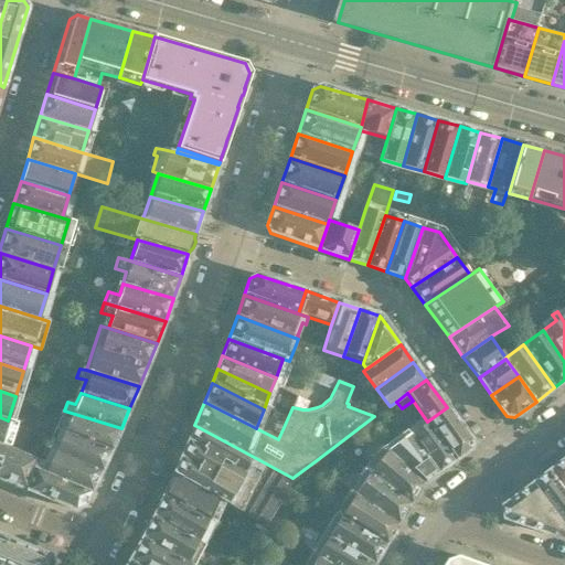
[(471,441),(447,407),(427,422),(456,460),(470,450),(471,441)]
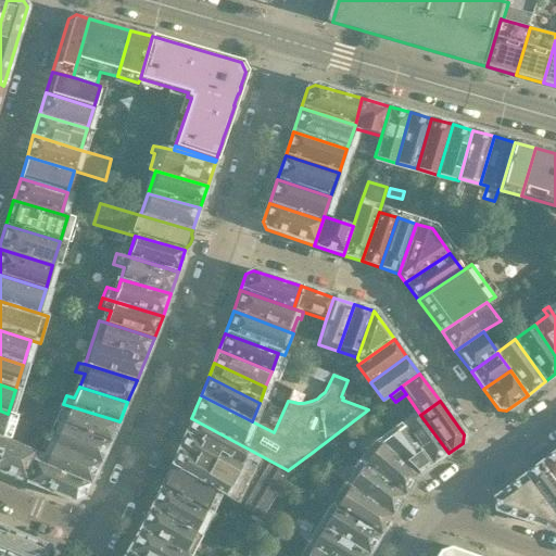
[(110,442),(119,421),(63,404),(60,403),(57,412),(66,415),(62,426),(110,442)]
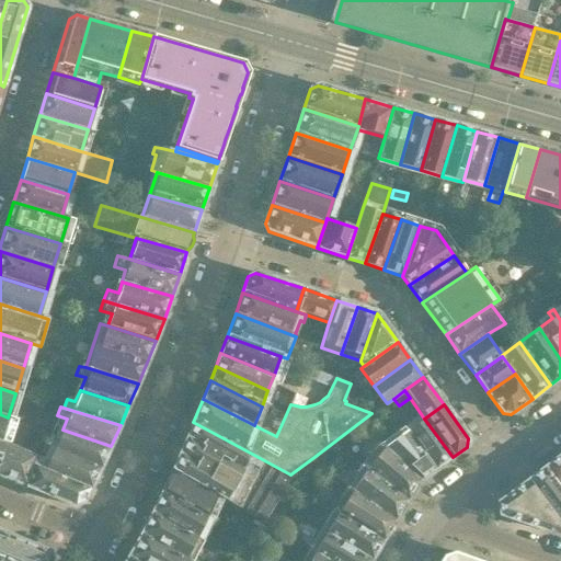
[(453,457),(424,419),(407,432),(435,470),(453,457)]
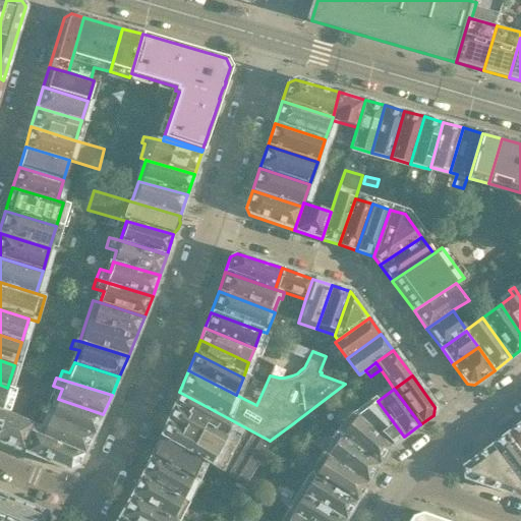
[(270,441),(232,420),(179,392),(166,422),(160,437),(206,462),(227,473),(246,484),(270,441)]
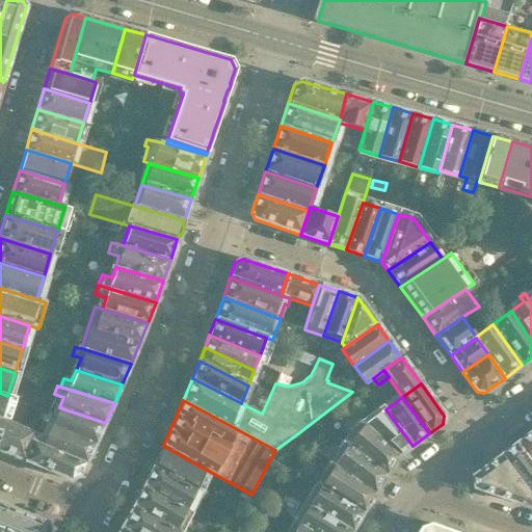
[(105,423),(59,407),(55,417),(47,414),(43,423),(51,426),(96,444),(105,423)]
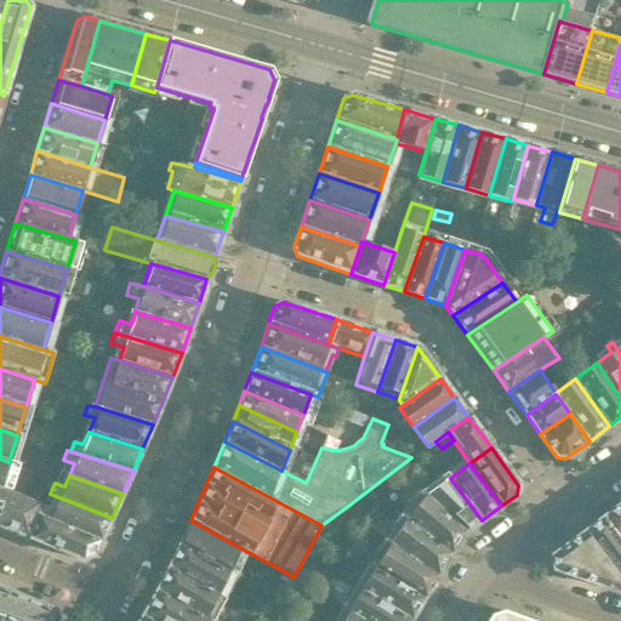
[(482,520),(450,478),(425,496),(426,497),(463,533),(482,520)]
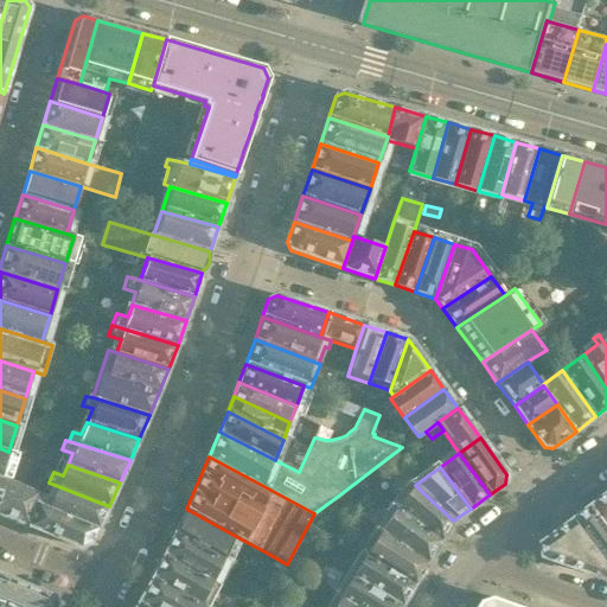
[(39,493),(5,479),(0,492),(0,513),(26,525),(34,504),(39,493)]
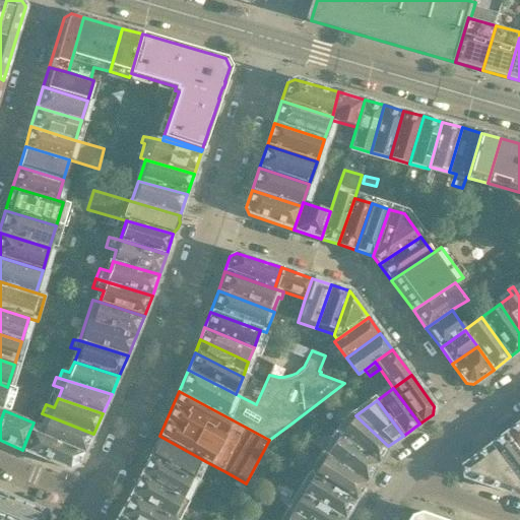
[(347,420),(351,424),(356,416),(355,415),(352,412),(347,420)]
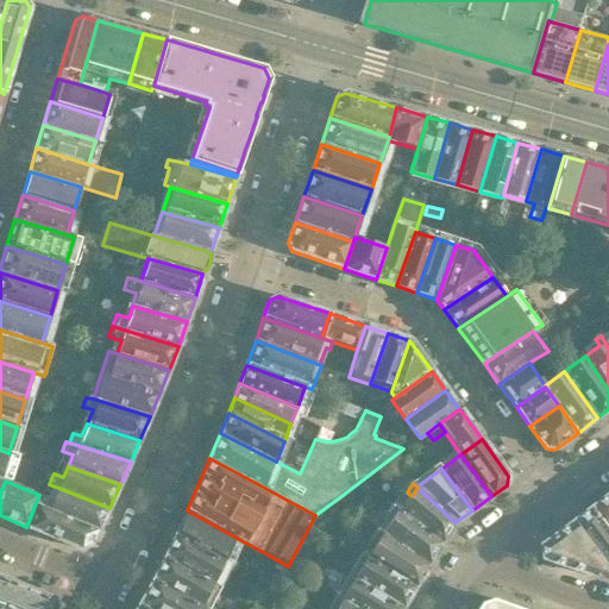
[(110,508),(58,488),(54,501),(39,495),(35,506),(99,531),(110,508)]
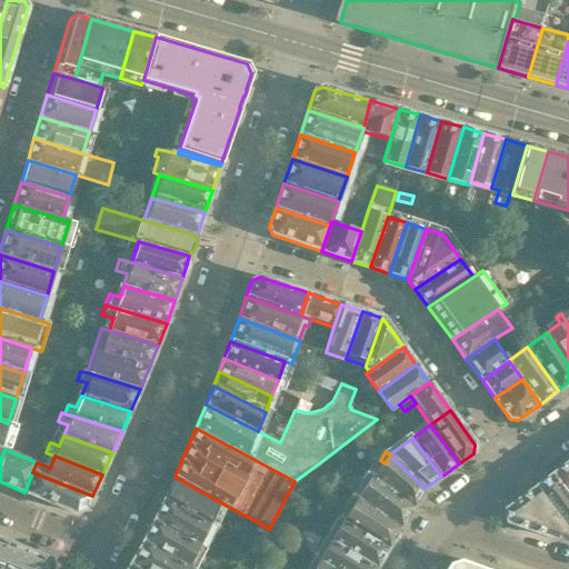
[(425,488),(390,456),(385,463),(375,477),(412,508),(425,488)]
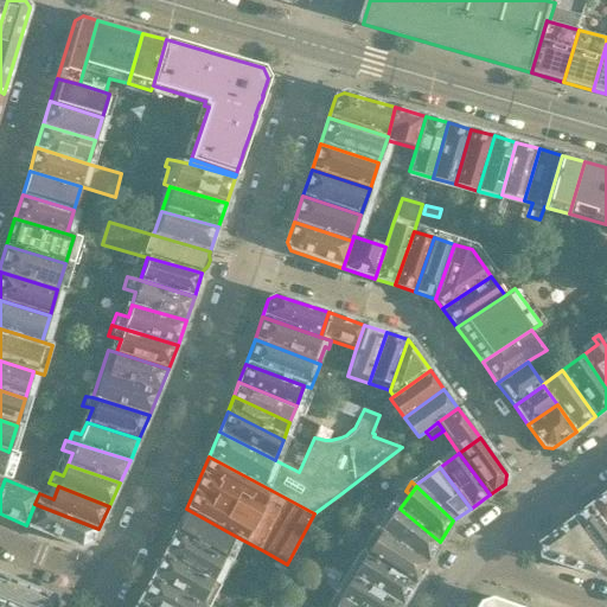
[(606,496),(594,506),(606,524),(606,496)]
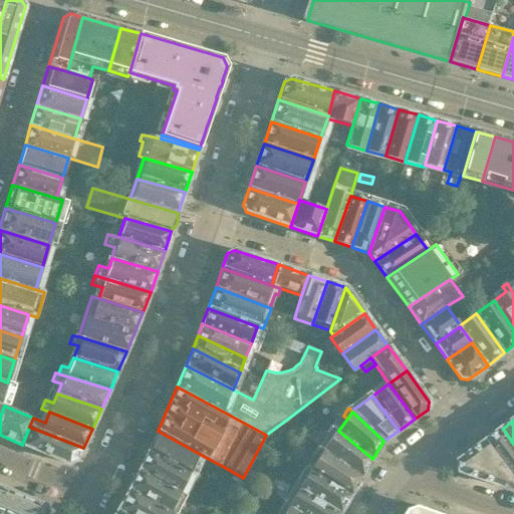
[(83,448),(29,427),(22,445),(68,464),(75,461),(83,448)]
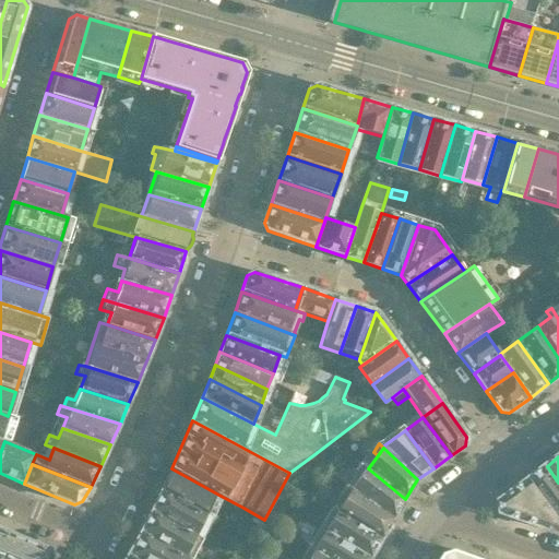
[(357,472),(361,475),(368,468),(363,464),(357,472)]
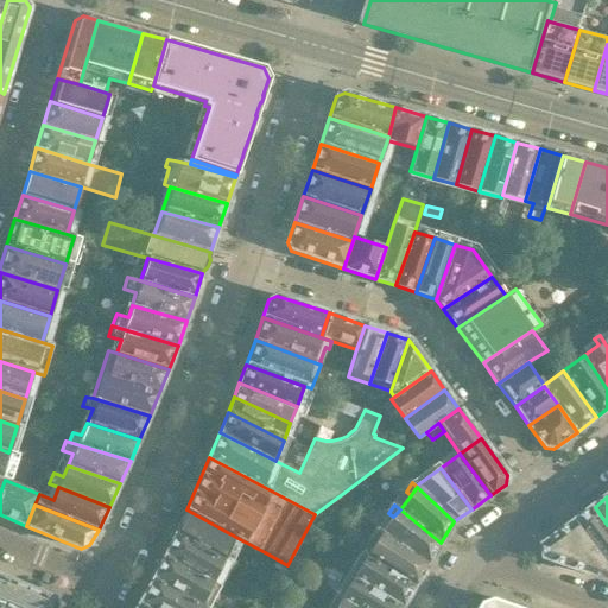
[(607,525),(595,507),(576,520),(607,564),(607,525)]
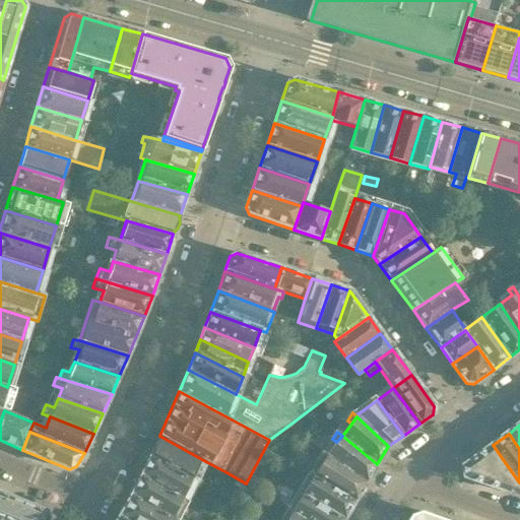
[(159,436),(150,455),(196,479),(199,472),(205,461),(159,436)]
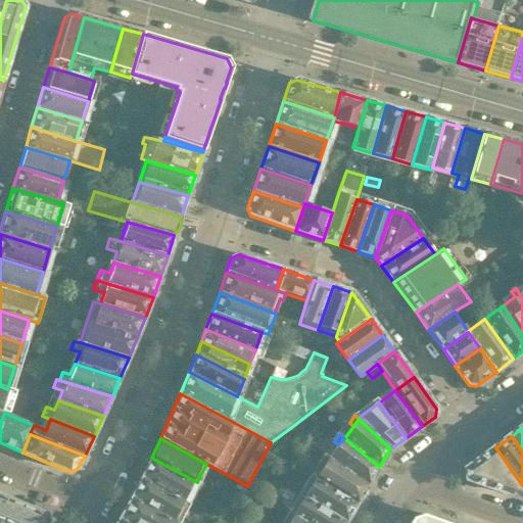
[(379,467),(344,438),(338,444),(328,458),(369,485),(379,467)]
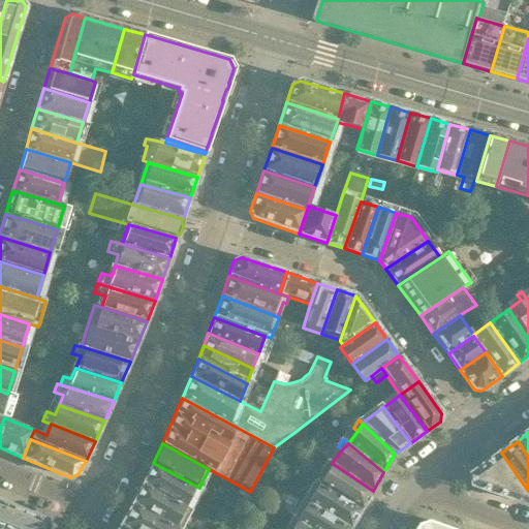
[(528,491),(501,453),(473,473),(475,486),(528,503),(528,491)]
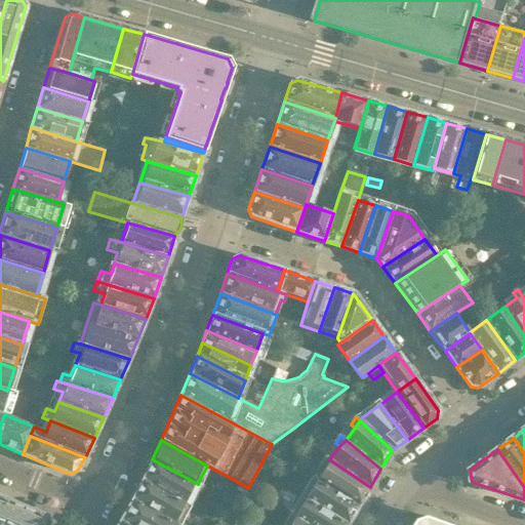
[(320,463),(325,467),(329,459),(325,456),(320,463)]
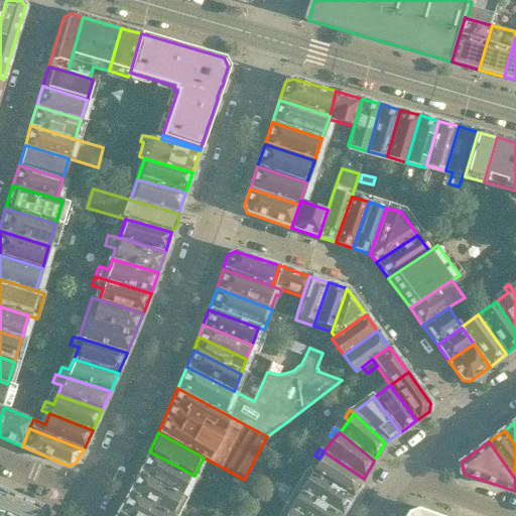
[(195,476),(149,452),(139,471),(183,495),(186,489),(195,476)]
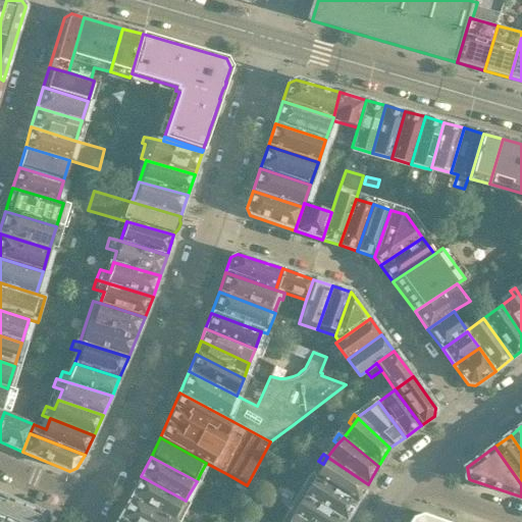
[(327,457),(323,464),(315,476),(357,503),(368,484),(327,457)]
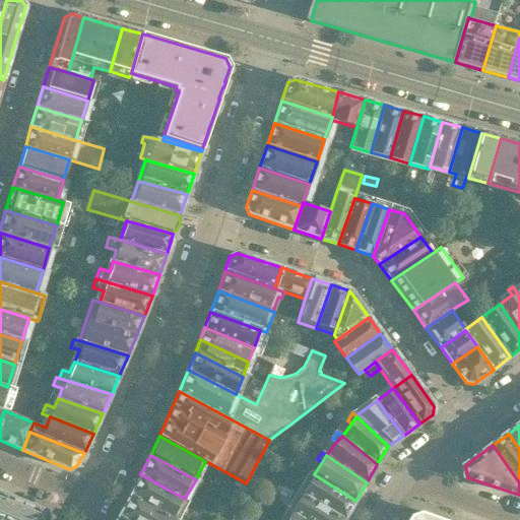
[(185,499),(140,474),(131,494),(175,517),(185,499)]
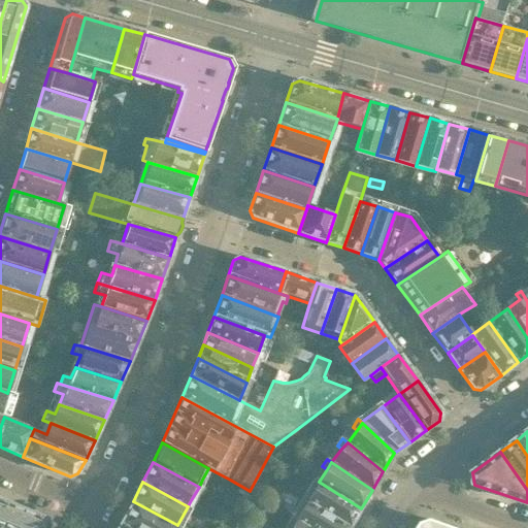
[(361,508),(319,482),(312,492),(308,489),(302,498),(307,501),(350,527),(361,508)]
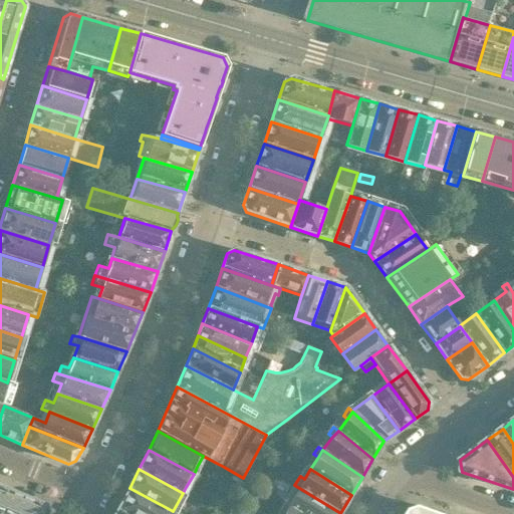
[(43,505),(0,486),(0,512),(4,513),(45,513),(46,513),(43,505)]
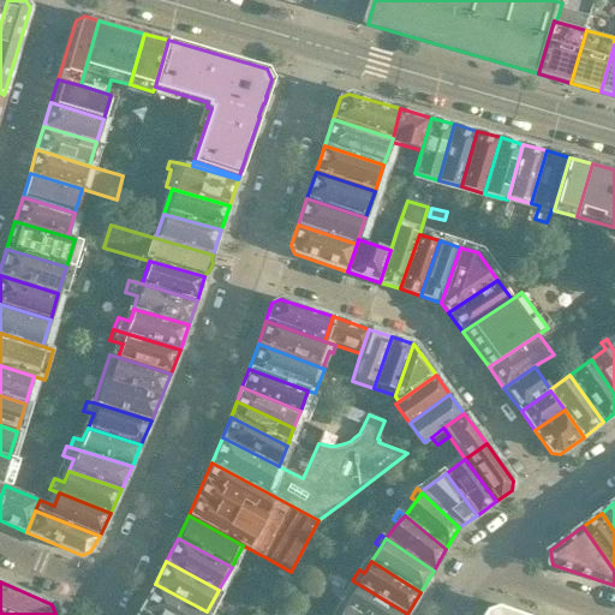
[(204,614),(207,611),(155,584),(141,610),(149,614),(204,614)]
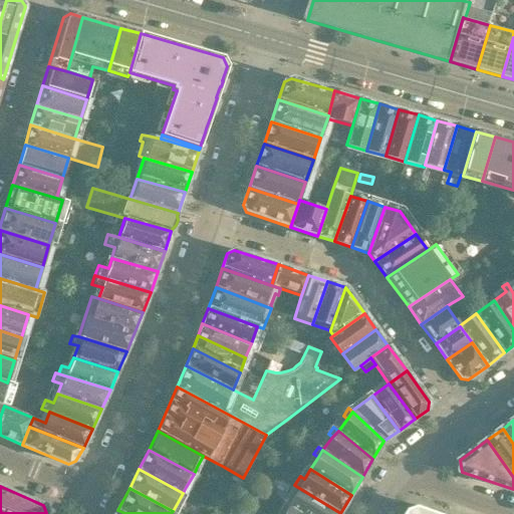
[(339,513),(340,513),(299,488),(292,499),(287,496),(284,502),(302,513),(339,513)]
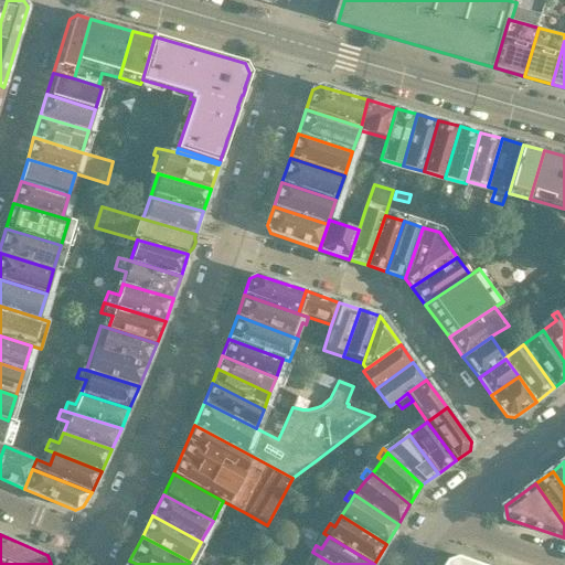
[(332,564),(312,552),(307,561),(312,564),(311,564),(332,564)]
